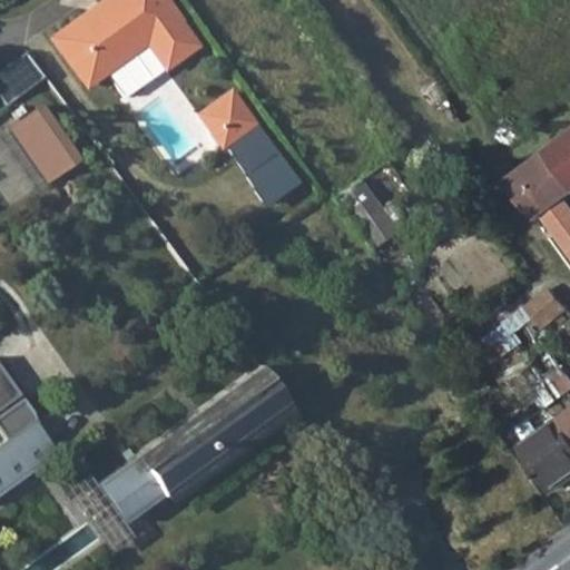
[(102,0),(105,1),(51,40),(82,82),(91,84),(106,74),(107,65),(141,39),(164,70),(195,48),(160,0),(102,0)]
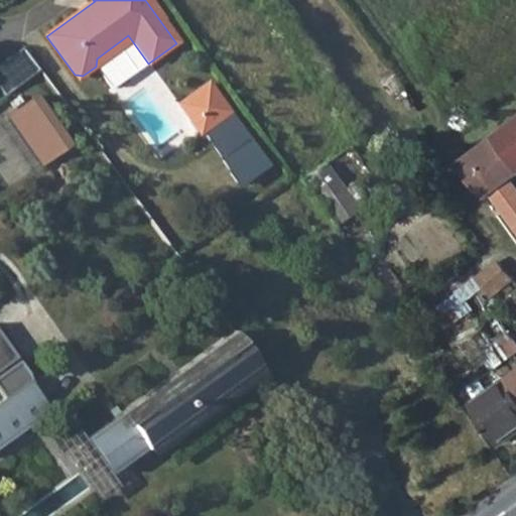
[(23,49),(0,66),(0,92),(3,97),(39,72),(23,49)]
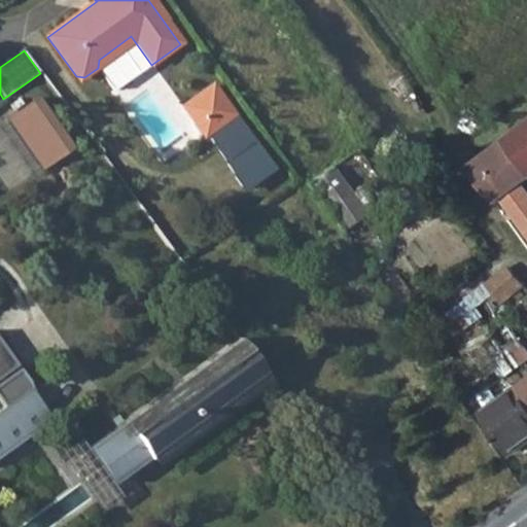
[(211,88),(195,100),(207,117),(196,126),(204,137),(232,116),(211,88)]
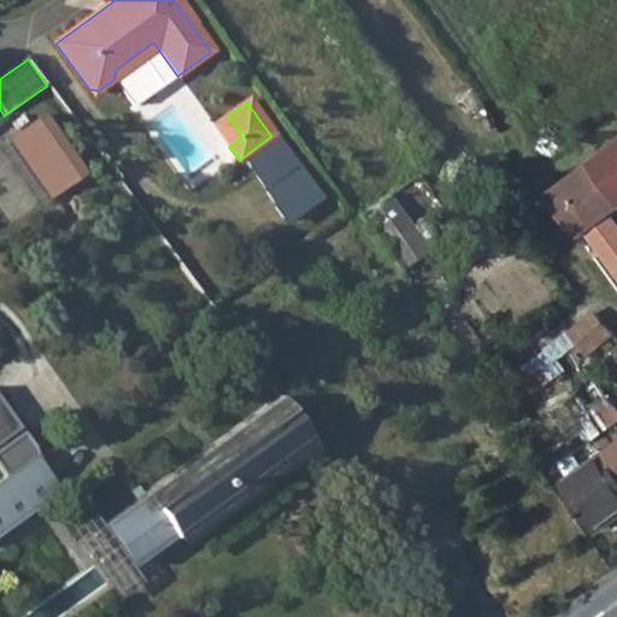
[(23,113),(0,129),(0,198),(17,223),(90,172),(47,110),(29,123),(23,113)]
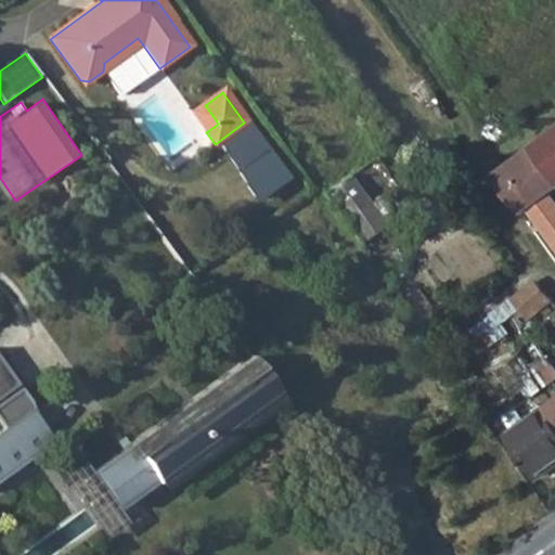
[(205,105),(193,114),(206,132),(218,124),(205,105)]
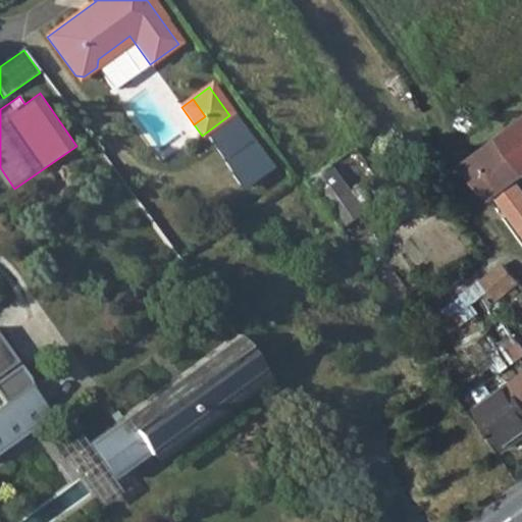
[(521,122),(503,137),(521,162),(521,122)]
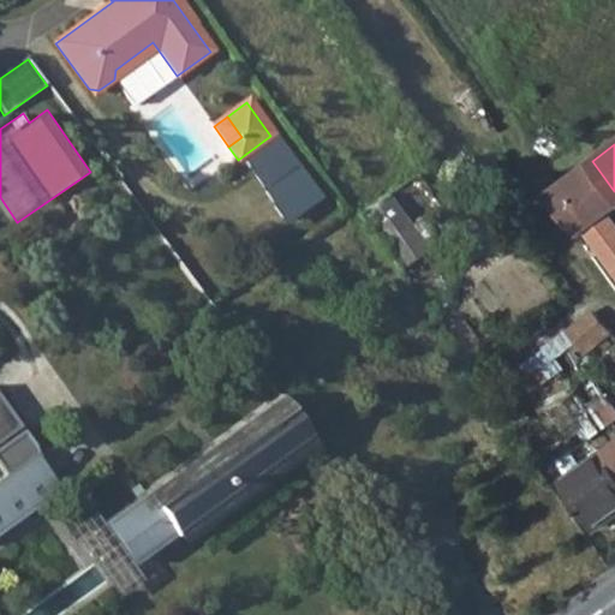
[(614,222),(611,219),(614,215),(614,191),(592,161),(545,195),(580,240),(587,236),(614,274),(614,222)]
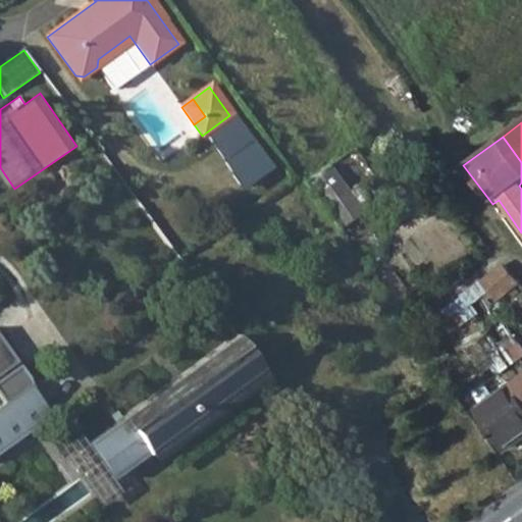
[(338,192),(330,209),(352,219),(360,202),(338,192)]
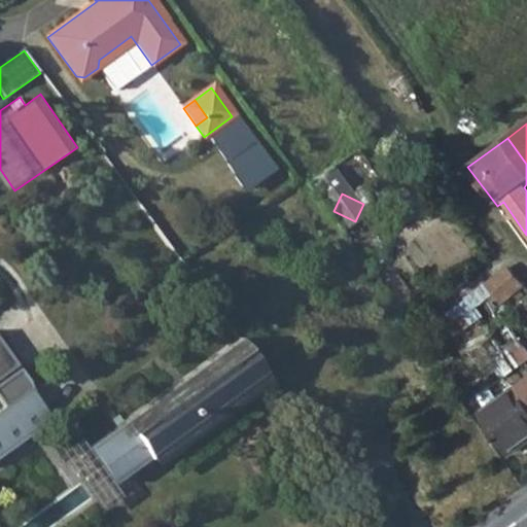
[(487,287),(504,307),(526,288),(526,285),(513,269),(487,287)]
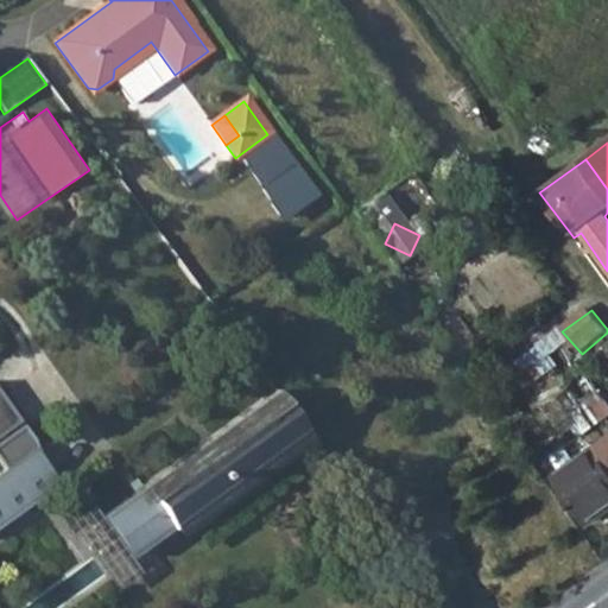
[(549,343),(523,363),(538,382),(564,363),(549,343)]
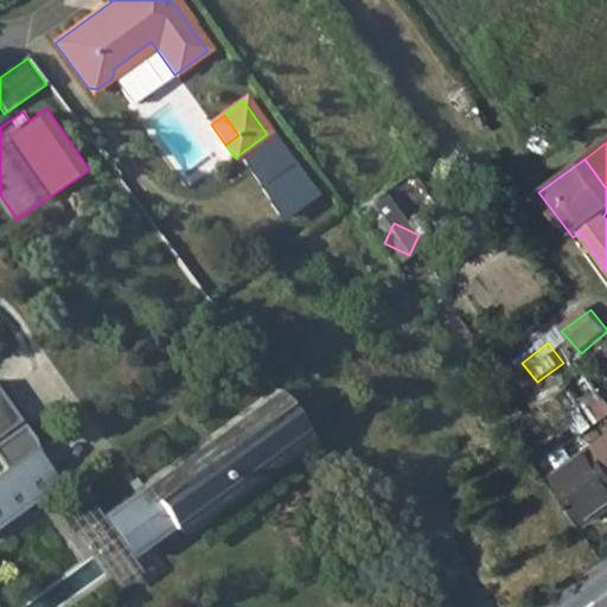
[(102,515),(134,557),(305,433),(240,344),(229,353),(261,397),(256,401),(250,391),(231,406),(238,415),(102,515)]
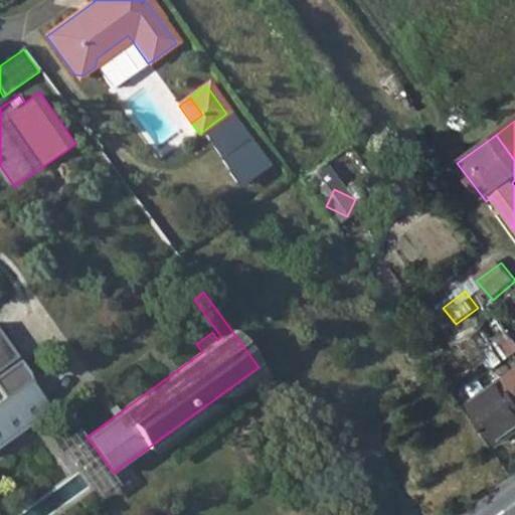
[(514,358),(514,357),(514,340),(503,349),(514,358)]
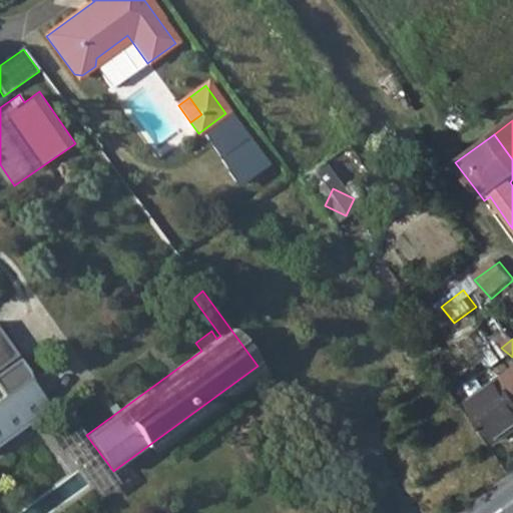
[(0,445),(45,414),(51,409),(20,360),(0,374),(0,390),(5,398),(0,401),(0,445)]
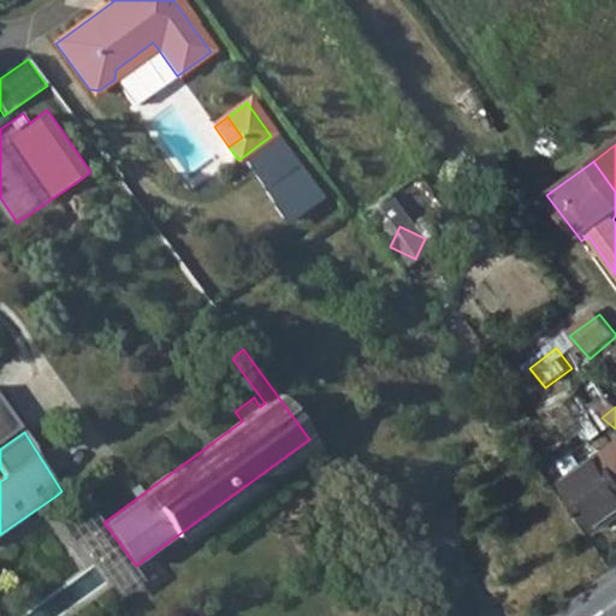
[(597,532),(615,519),(615,460),(610,451),(564,486),(597,532)]
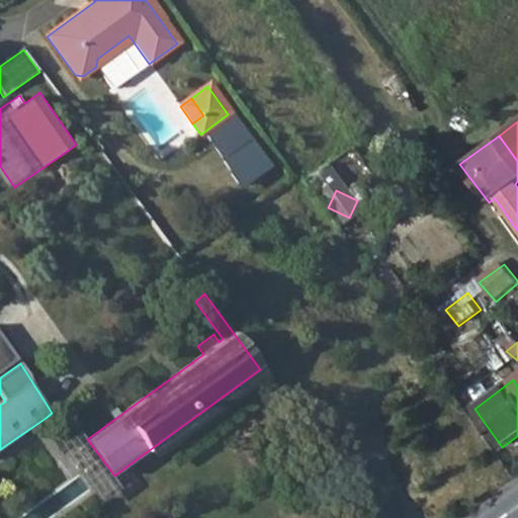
[(114,476),(87,439),(78,426),(60,439),(105,502),(123,489),(114,476)]
